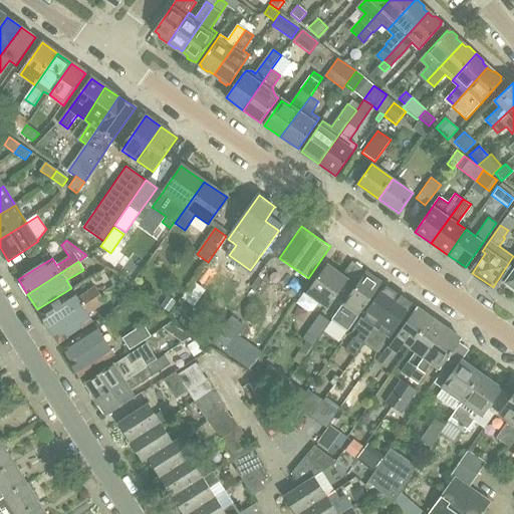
[(327,263),(305,294),(304,293),(297,303),(308,310),(313,309),(318,303),(326,309),(348,278),(327,263)]
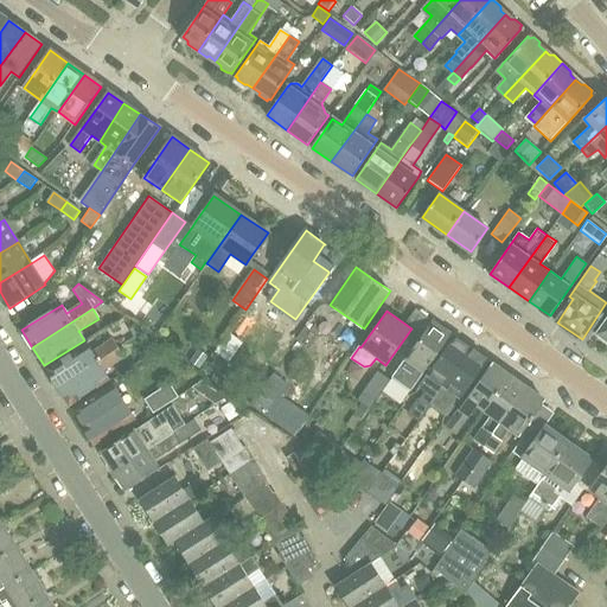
[(393,377),(394,378),(411,390),(452,334),(433,320),(393,377)]
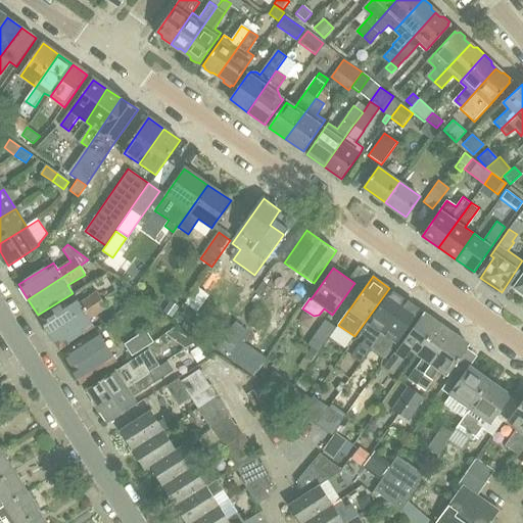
[(363,344),(371,349),(407,300),(392,290),(361,334),(367,339),(363,344)]
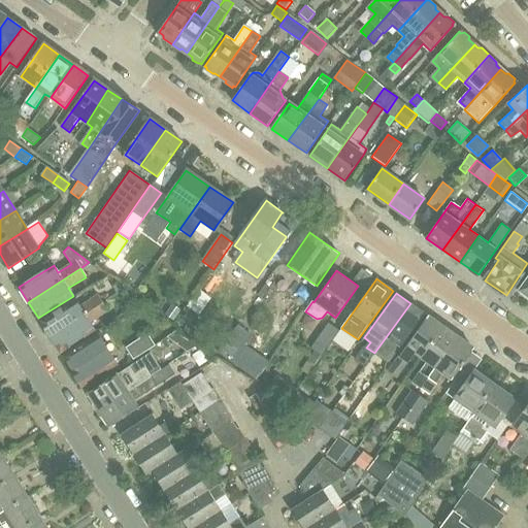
[(40,322),(50,337),(103,303),(98,295),(80,307),(75,299),(40,322)]
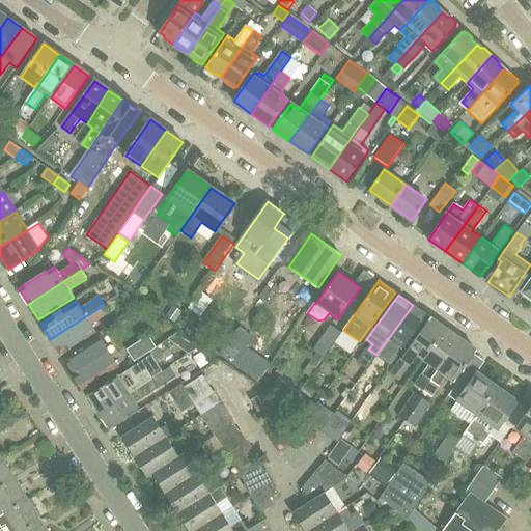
[(104,305),(50,339),(60,355),(95,333),(90,324),(109,312),(104,305)]
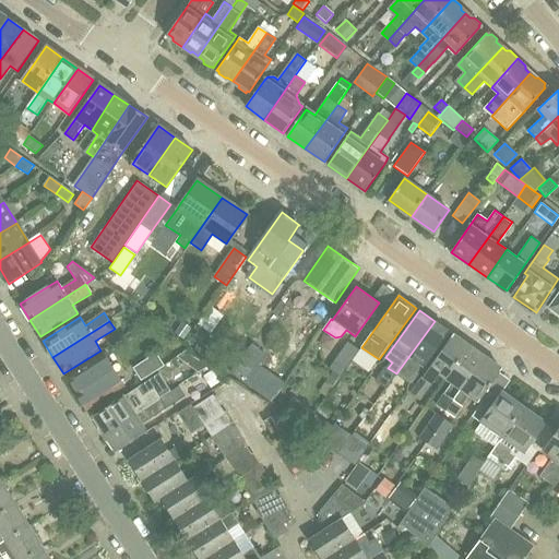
[(174,333),(182,339),(191,328),(182,321),(174,333)]
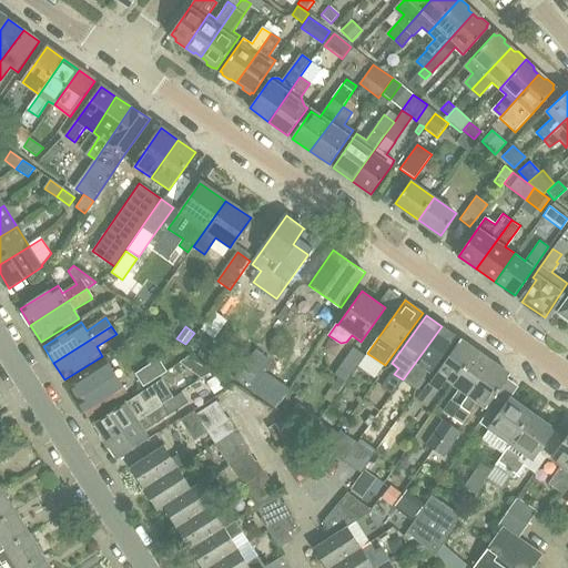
[(457,337),(442,326),(403,379),(417,389),(419,389),(457,337)]
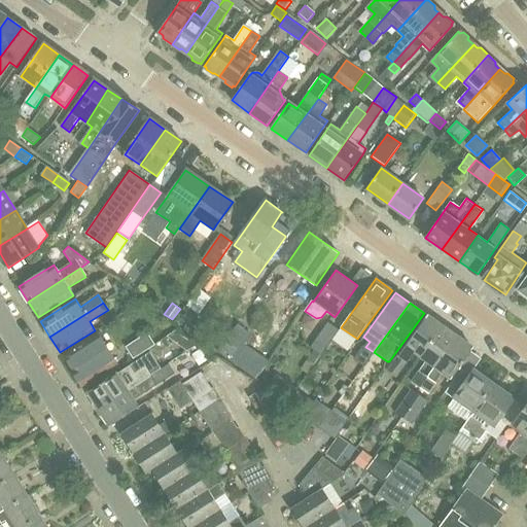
[(414,351),(421,356),(442,325),(427,315),(389,370),(397,375),(414,351)]
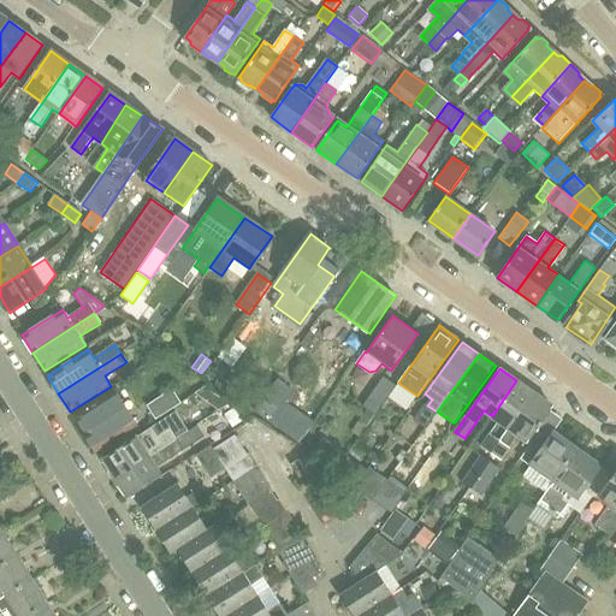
[(383,377),(362,406),(374,414),(395,386),(383,377)]
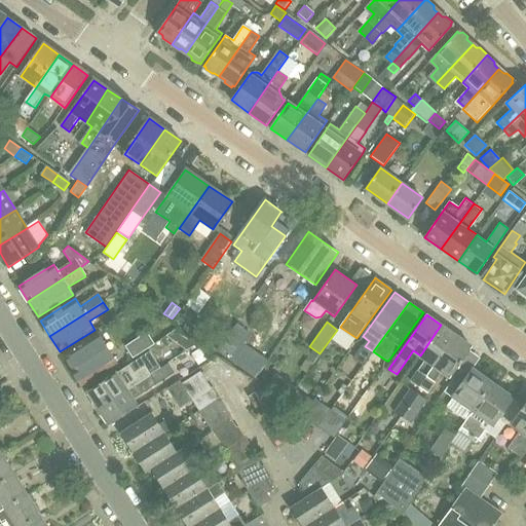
[(253,377),(266,360),(243,343),(250,334),(236,324),(217,351),(253,377)]
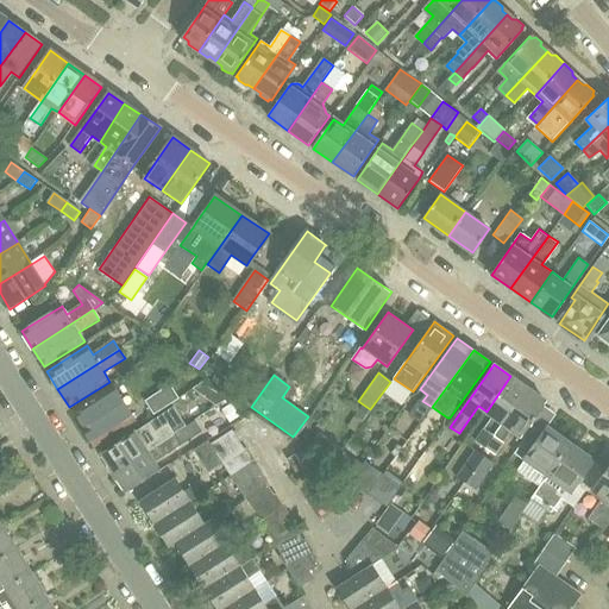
[(476,440),(485,447),(528,388),(510,376),(487,412),(493,416),(476,440)]
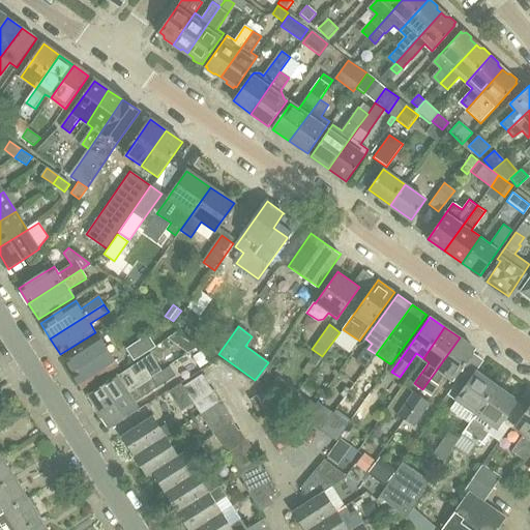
[(181,331),(169,339),(190,354),(202,347),(181,331)]
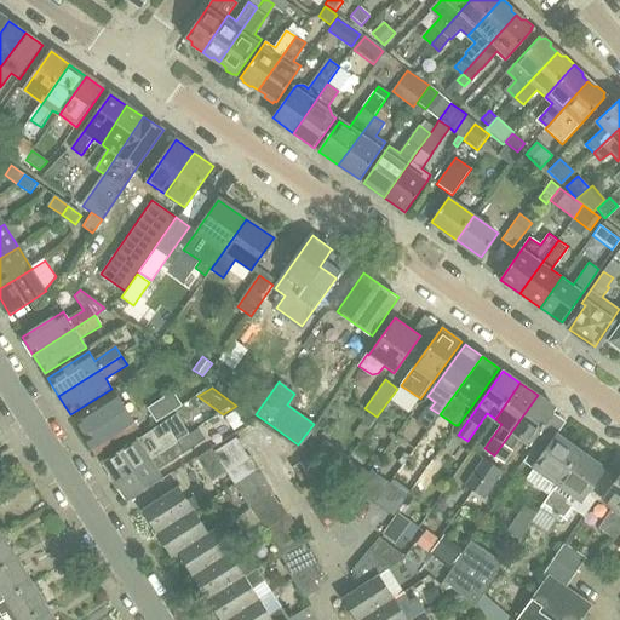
[(147,407),(156,422),(182,406),(172,391),(147,407)]
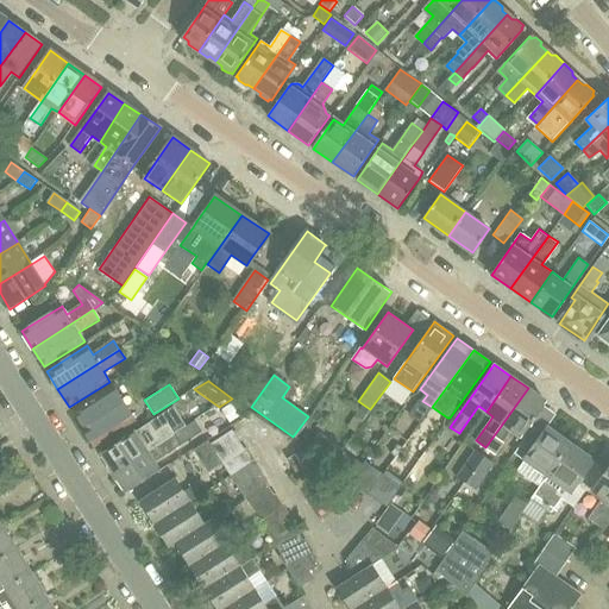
[(113,385),(73,410),(94,447),(136,421),(113,385)]
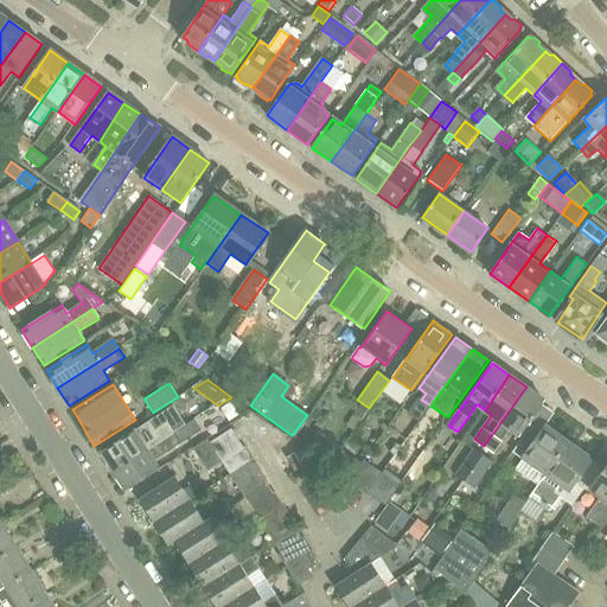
[(544,400),(526,387),(484,446),(493,453),(511,428),(521,434),(544,400)]
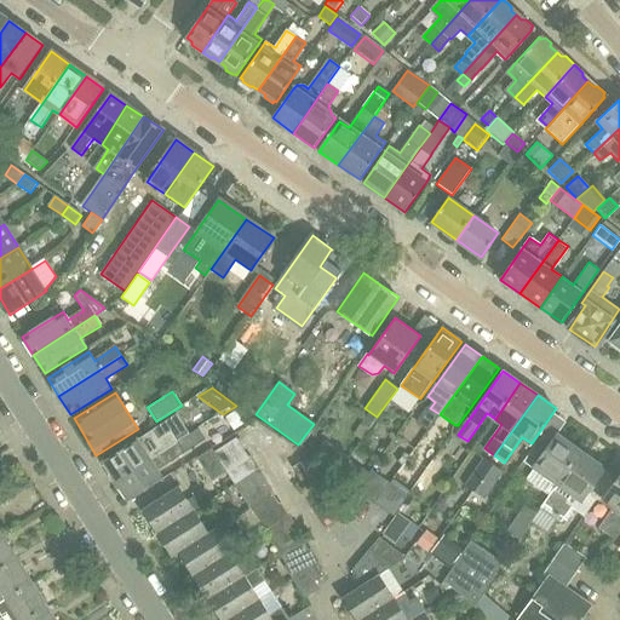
[(234,411),(224,417),(233,430),(242,424),(234,411)]
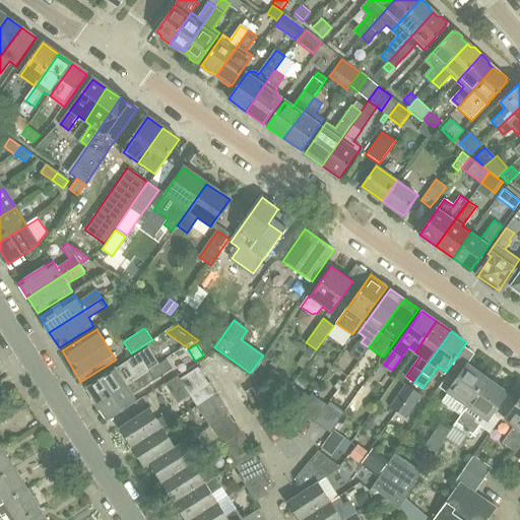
[(308,346),(303,354),(310,359),(315,350),(308,346)]
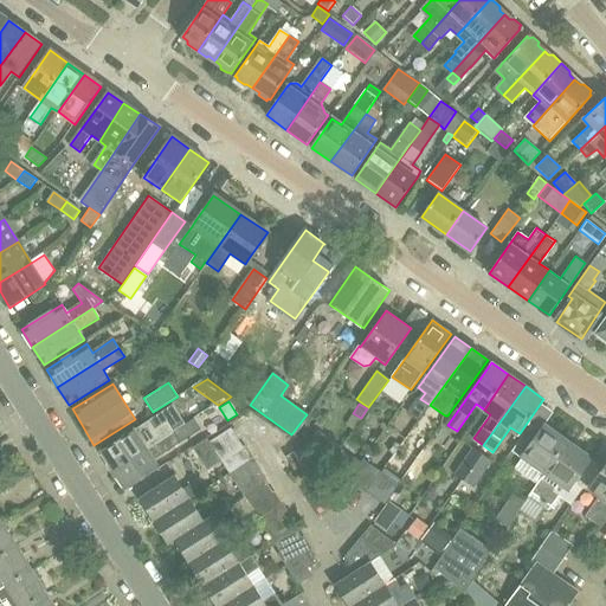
[(108,463),(113,471),(173,433),(167,423),(154,431),(149,423),(134,431),(101,451),(103,455),(101,456),(107,465),(108,463)]
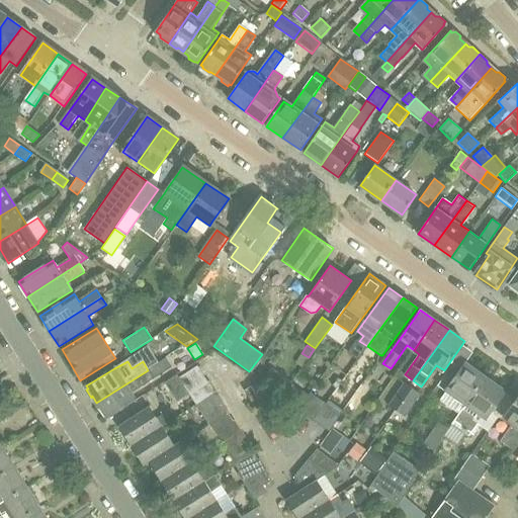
[(459,415),(464,406),(486,376),(465,362),(445,393),(440,401),(459,415)]
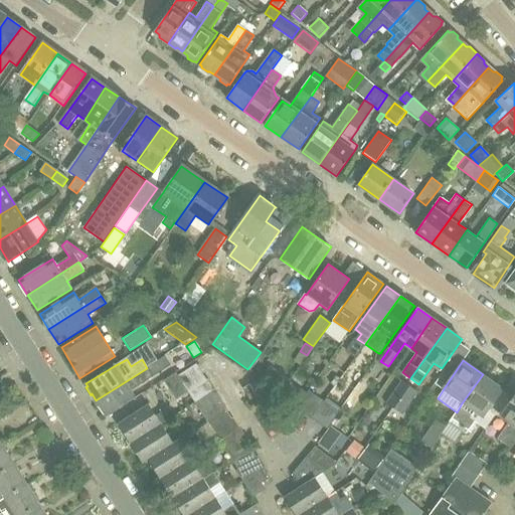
[(195,363),(177,375),(187,391),(206,379),(195,363)]
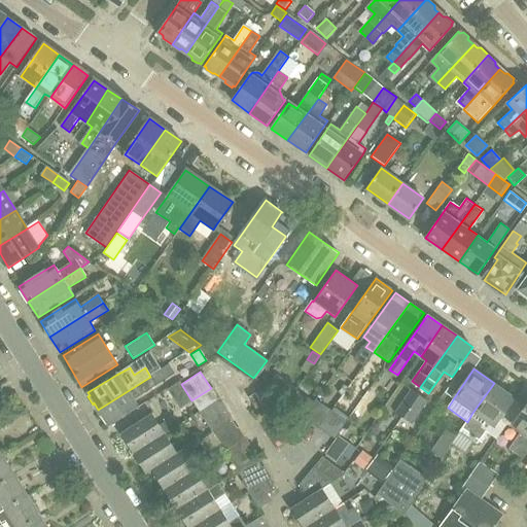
[(151,376),(150,377),(98,410),(102,416),(101,417),(105,425),(107,424),(108,426),(138,408),(133,399),(156,385),(151,376)]
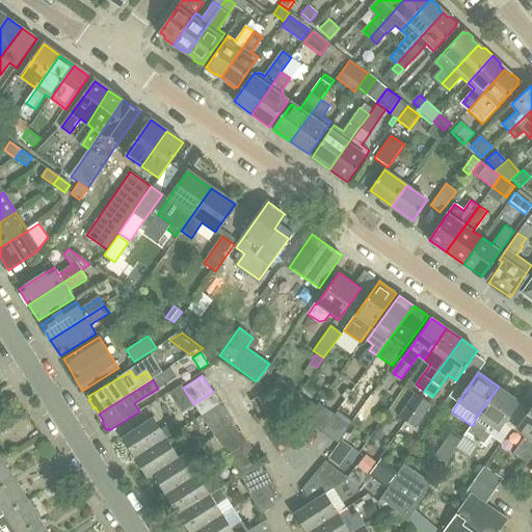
[(520,401),(499,387),(477,417),(472,426),(466,434),(482,445),(487,445),(495,434),(502,440),(511,426),(505,422),(520,401)]
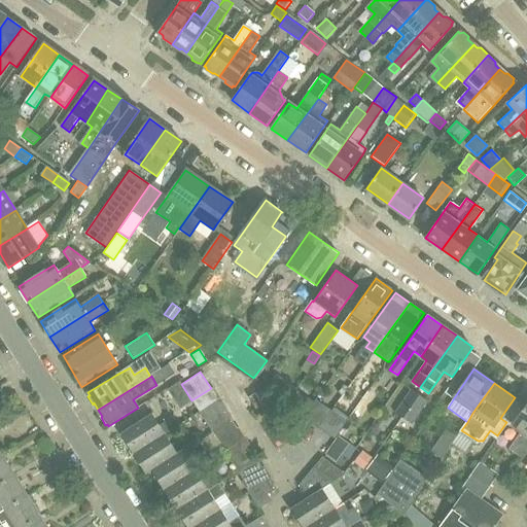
[(303,417),(313,402),(294,389),(284,405),(303,417)]
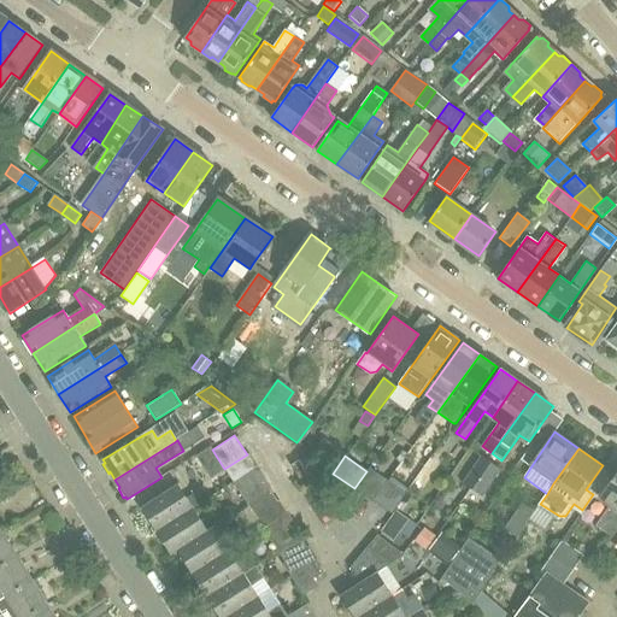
[(499,469),(480,456),(462,483),(481,497),(499,469)]
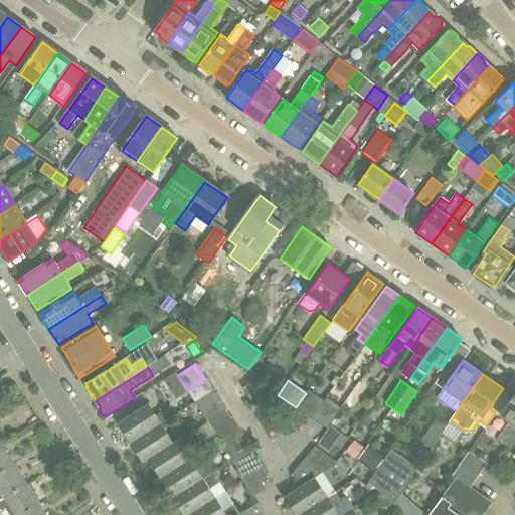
[(244,388),(250,399),(264,392),(256,381),(244,388)]
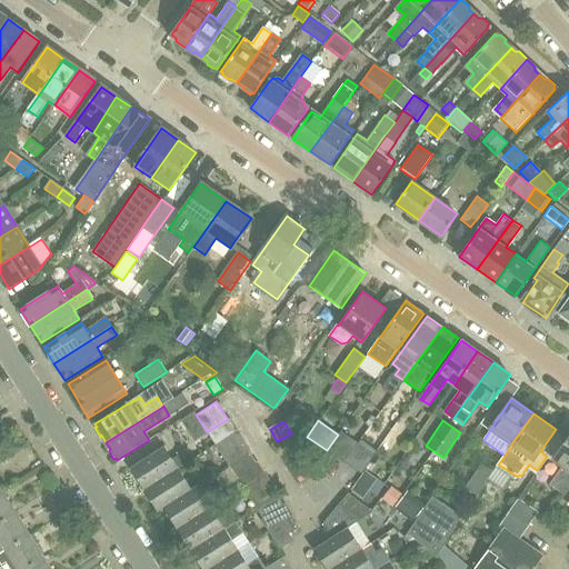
[(339,432),(338,435),(327,450),(343,463),(357,446),(339,432)]
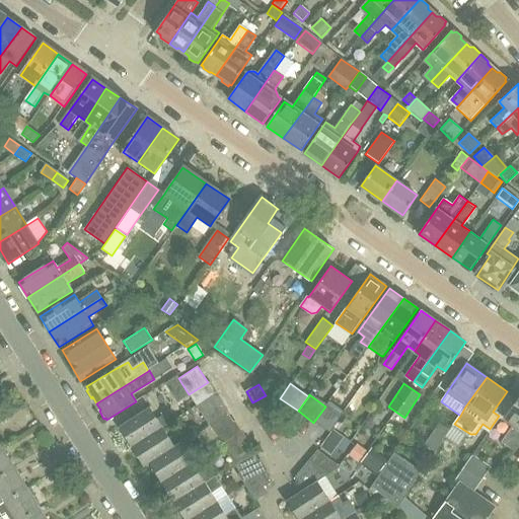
[(501,442),(512,449),(518,438),(518,395),(504,419),(513,425),(501,442)]
